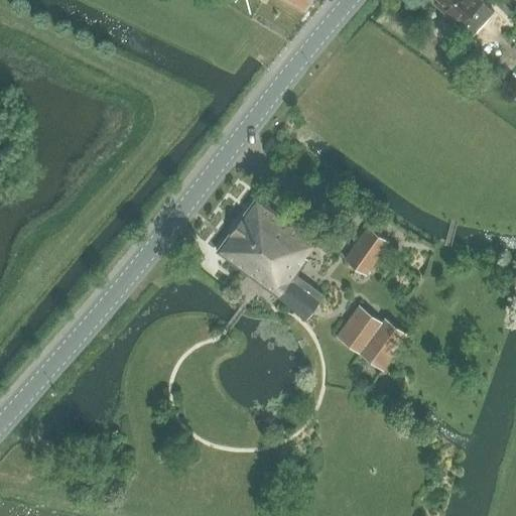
[(460,25),(472,35),(494,11),(482,1),(482,0),(434,0),(433,2),(460,25)]
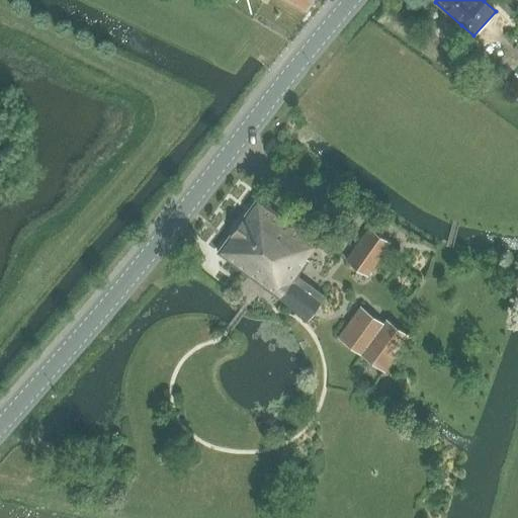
[(499,0),(497,2),(512,15),(517,8),(517,1),(516,0),(499,0)]
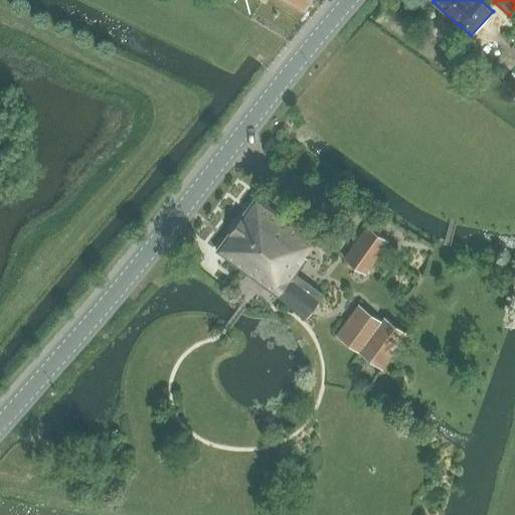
[(314,239),(256,198),(217,252),(307,318),(324,294),(297,274),(306,261),(302,258),(314,239)]
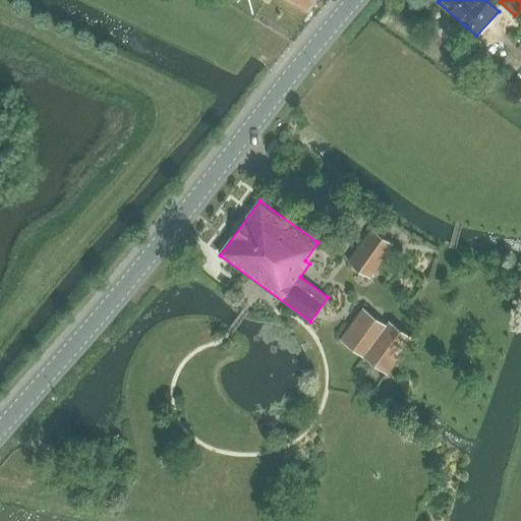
[(393,244),(371,229),(348,263),(369,278),(393,244)]
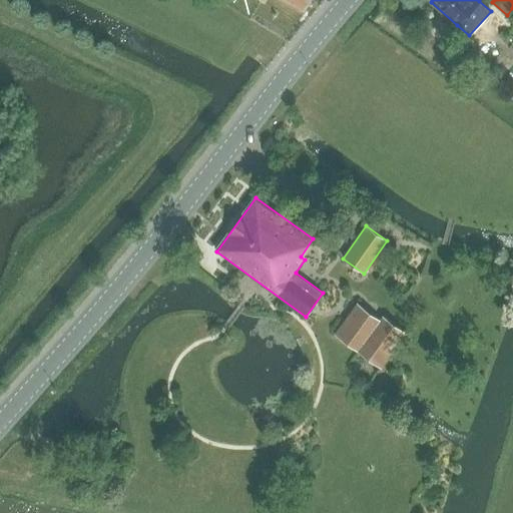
[(358,304),(335,335),(381,368),(406,334),(383,317),(381,321),(358,304)]
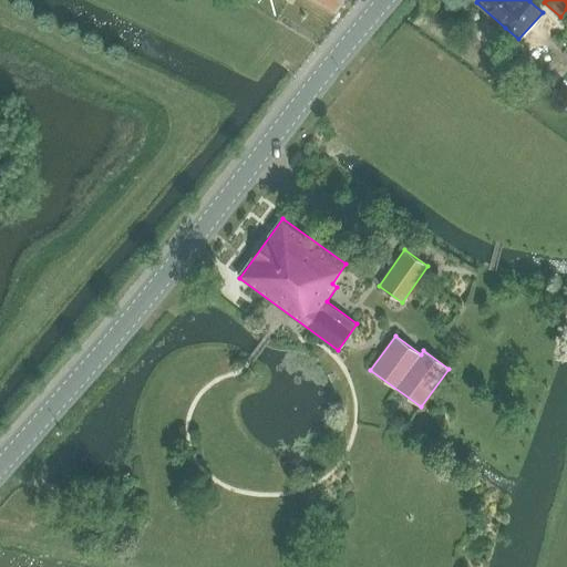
All buildings are outlined.
